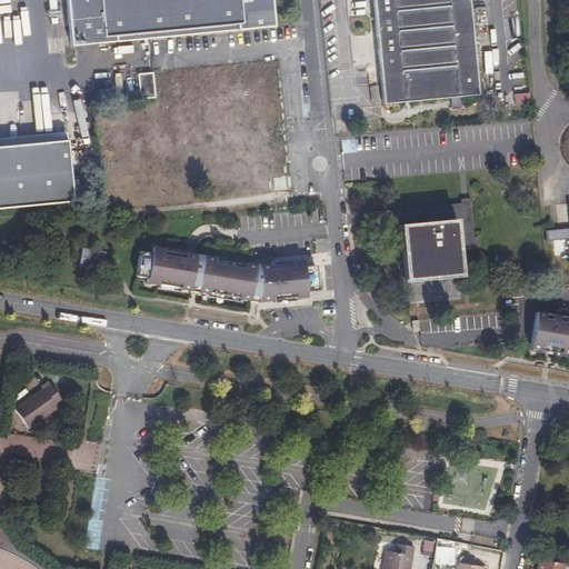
[(68,0),(73,47),(276,27),(272,0),(68,0)]
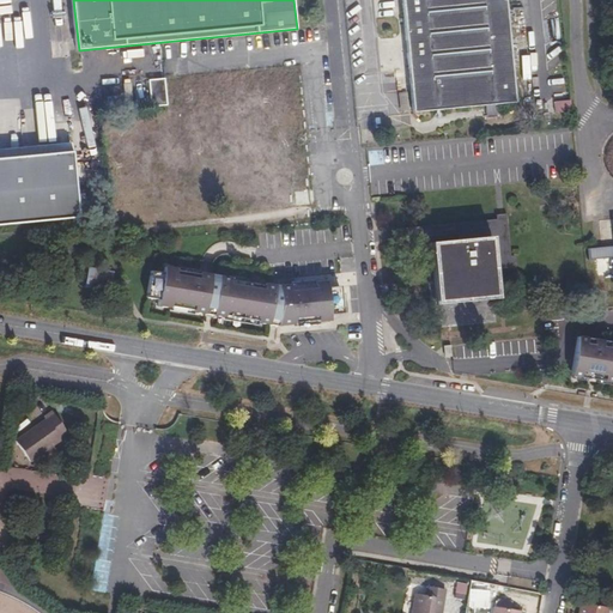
[(481,120),(492,119),(492,108),(515,107),(504,0),(400,0),(408,85),(412,115),(480,109),(481,120)]
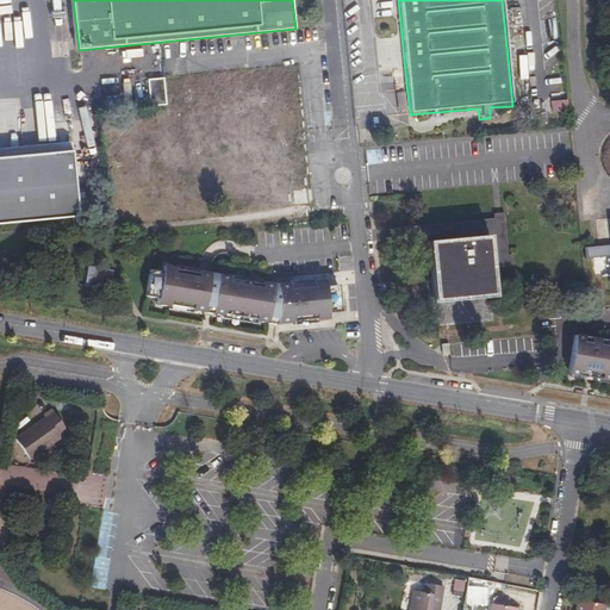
[(162,78),(147,80),(149,106),(165,104),(162,78)]
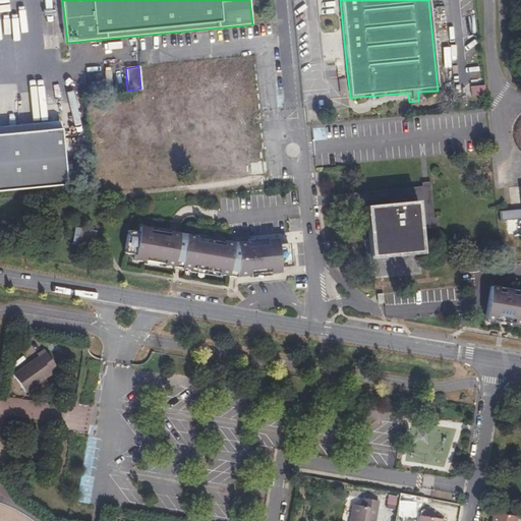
[(197,105),(186,106),(188,129),(166,130),(165,116),(103,121),(107,180),(171,176),(169,160),(254,153),(252,124),(214,126),(211,101),(247,98),(245,72),(209,75),(195,77),(196,96),(197,105)]
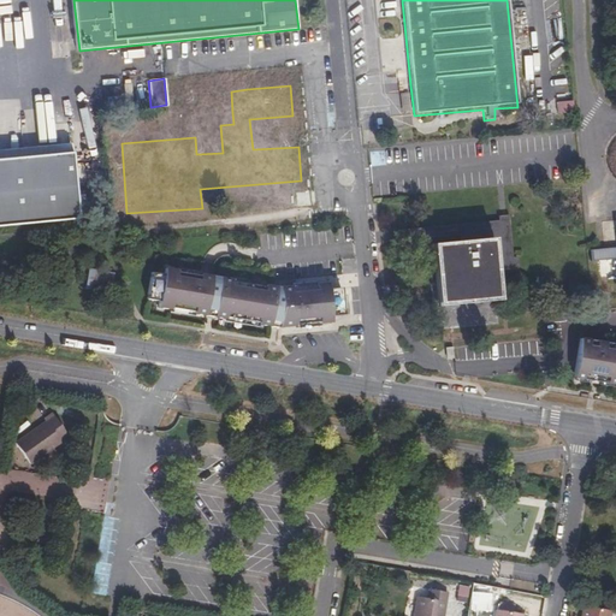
[(556,113),(573,113),(572,101),(556,101),(556,113)]
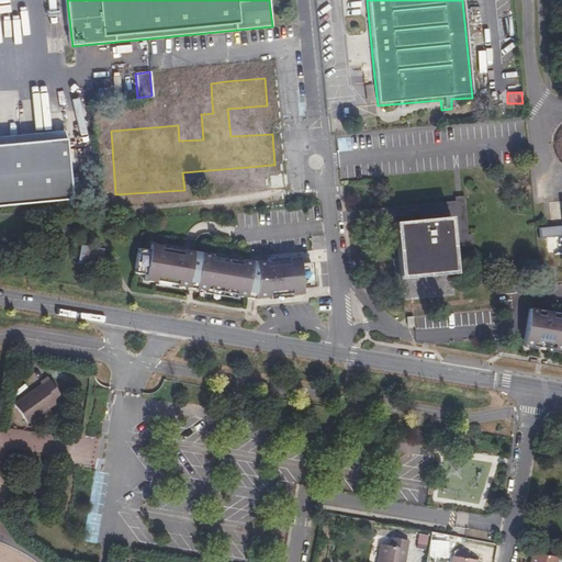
[(212,103),(200,104),(201,114),(213,113),(212,103)]
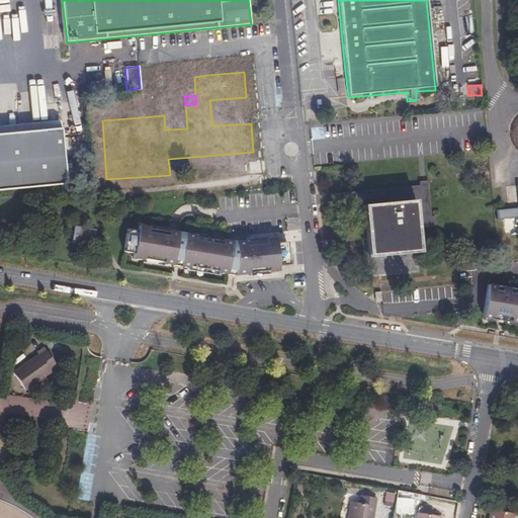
[(60,121),(0,126),(0,189),(66,184),(60,121)]
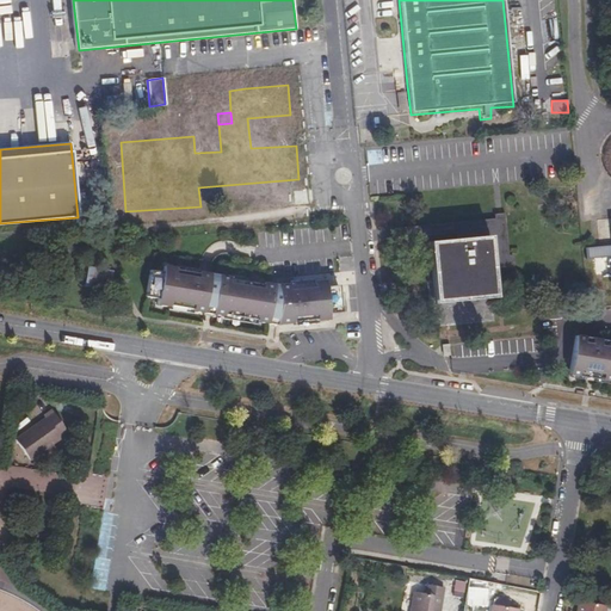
[(504,259),(499,217),(487,218),(487,222),(394,229),(394,235),(455,232),(456,250),(431,251),(436,304),(487,298),(485,273),(508,271),(507,259),(504,259)]
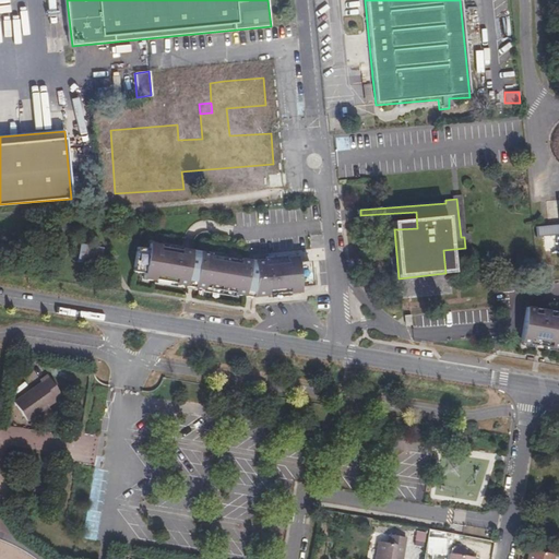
[(129,250),(125,274),(137,276),(135,282),(146,284),(146,283),(168,286),(167,287),(197,293),(197,290),(226,296),(226,298),(244,300),(260,299),(260,297),(281,295),(282,297),(293,296),(293,290),(304,289),(301,264),(290,265),(289,260),(278,261),(278,262),(257,264),(257,263),(246,264),(247,270),(242,270),(244,263),(233,262),(232,263),(202,259),(203,257),(192,254),(191,261),(183,259),(185,253),(174,252),(174,253),(153,250),(153,248),(141,246),(141,252),(129,250)]
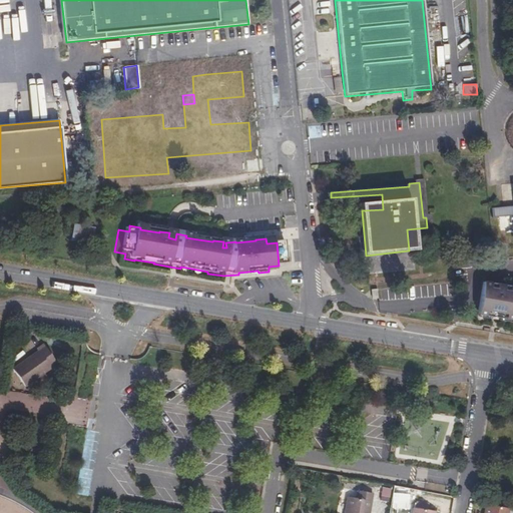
[(88,230),(66,226),(63,242),(85,246),(88,230)]
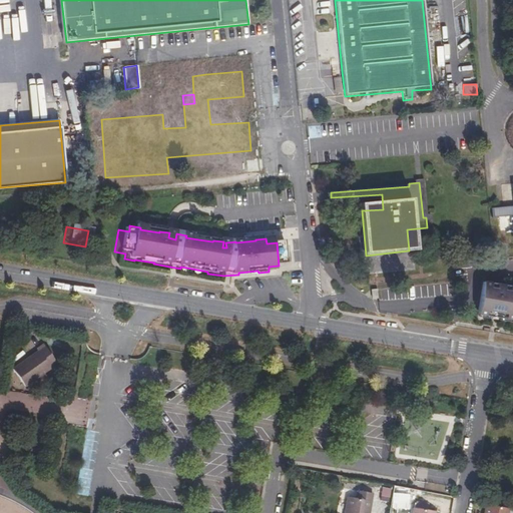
[(512,279),(478,273),(474,306),(508,313),(509,308),(512,308),(512,285),(512,279)]
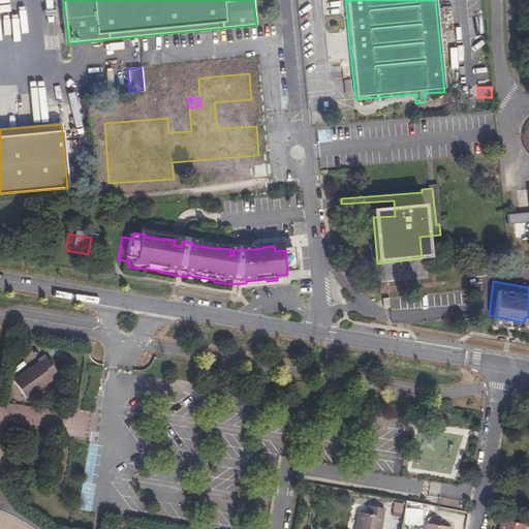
[(38,365),(51,380),(58,375),(43,356),(36,362),(38,365)]
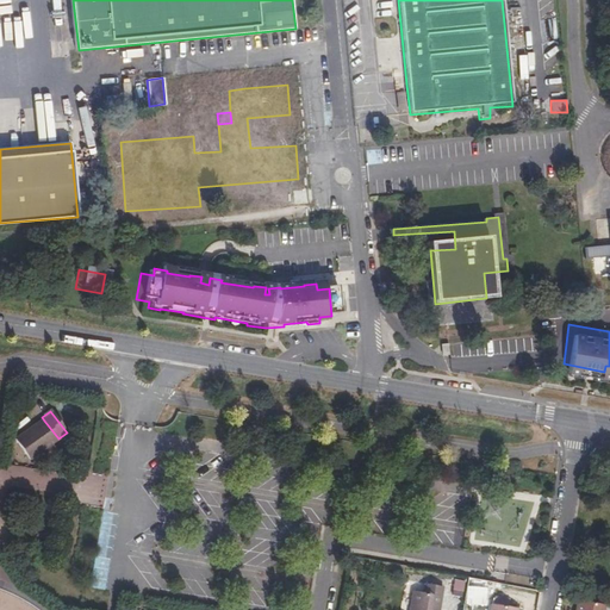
[(31,464),(44,454),(51,448),(61,441),(58,439),(44,421),(16,443),(31,464)]
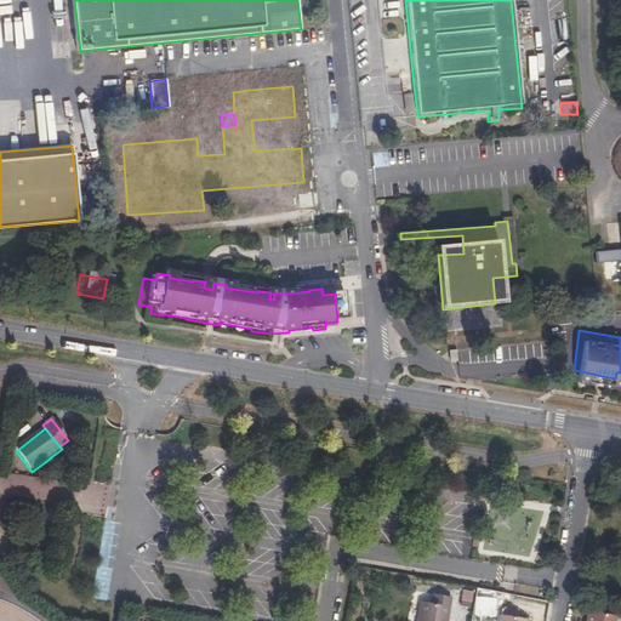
[(461,607),(471,607),(472,592),(461,591),(461,607)]
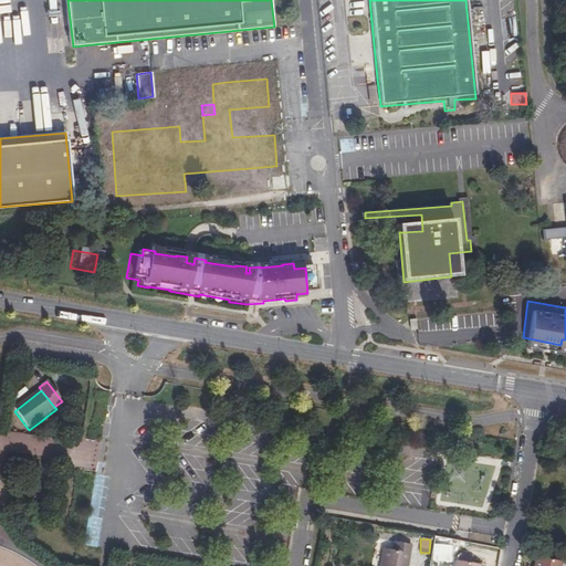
[(432,559),(450,561),(450,546),(432,545),(432,559)]
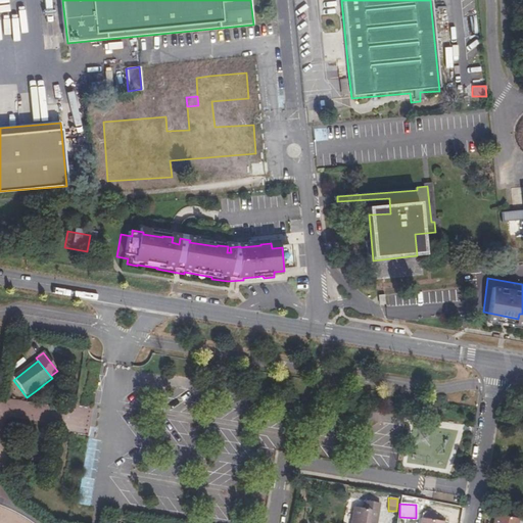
[(369,522),(372,512),(357,509),(355,518),(347,517),(345,522),(369,522)]
